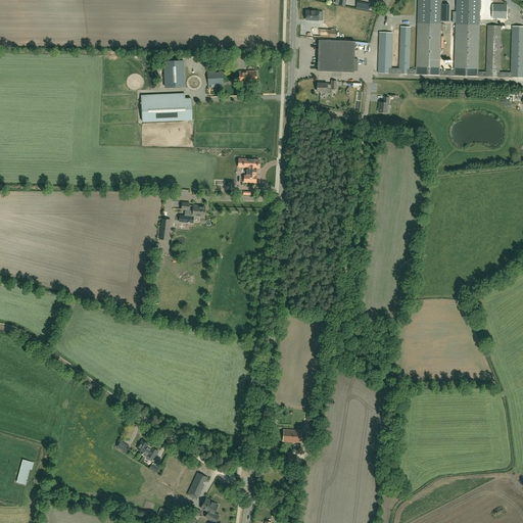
[(522,78),(522,27),(513,27),(511,74),(500,73),(501,26),(488,26),(486,73),(477,73),(479,0),(456,0),(455,72),(439,70),(440,0),(418,0),(416,70),(409,69),(410,28),(400,27),(399,68),(391,68),(392,33),(379,33),(378,74),(390,74),(399,74),(409,75),(409,74),(416,75),(439,75),(455,76),(477,77),(486,77),(498,77),(511,78),(522,78)]
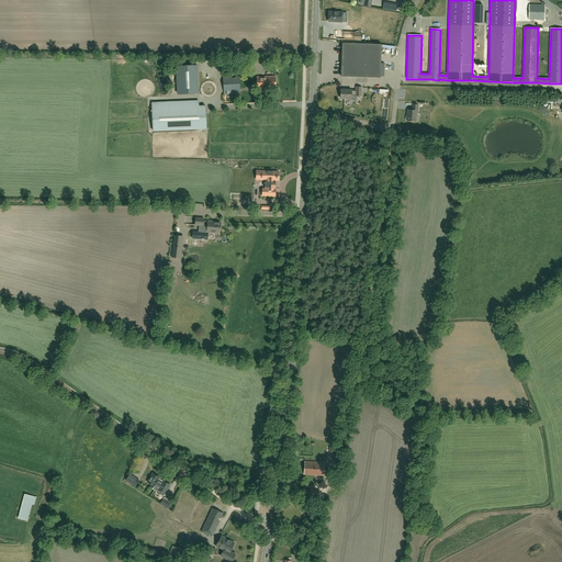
[(534,20),(544,20),(544,6),(529,4),(529,20),(534,20)]
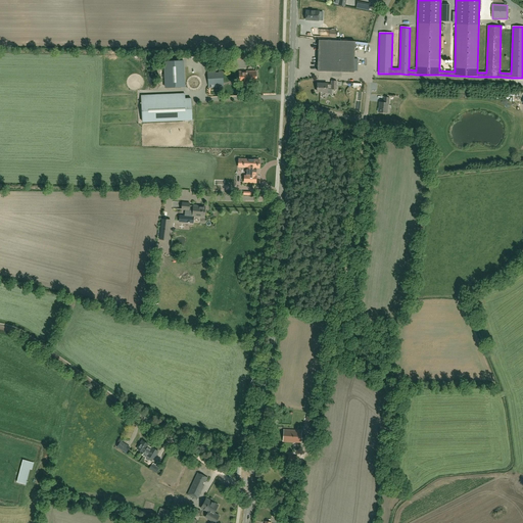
[(306,11),(305,20),(318,20),(318,19),(318,17),(319,11),(306,11)]
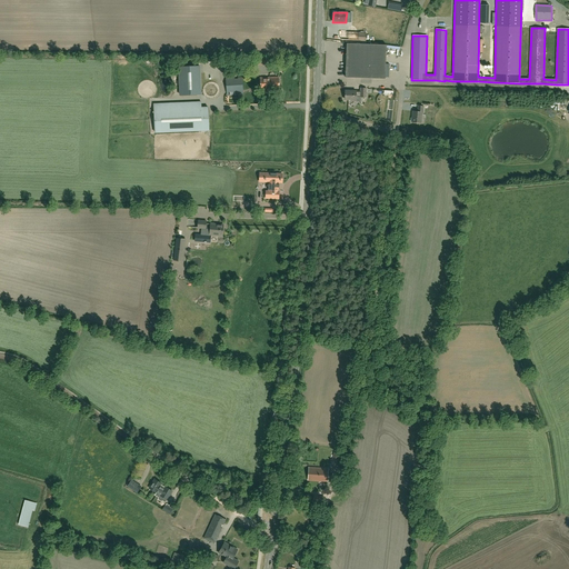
[(386,79),(387,45),(347,43),(346,78),(386,79)]
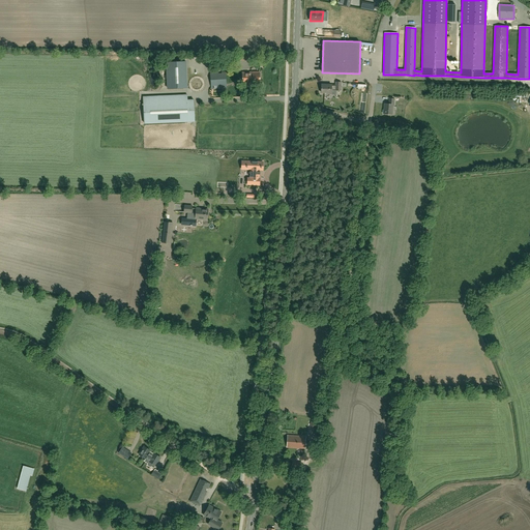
[(168,89),(186,88),(185,62),(167,62),(168,89)]
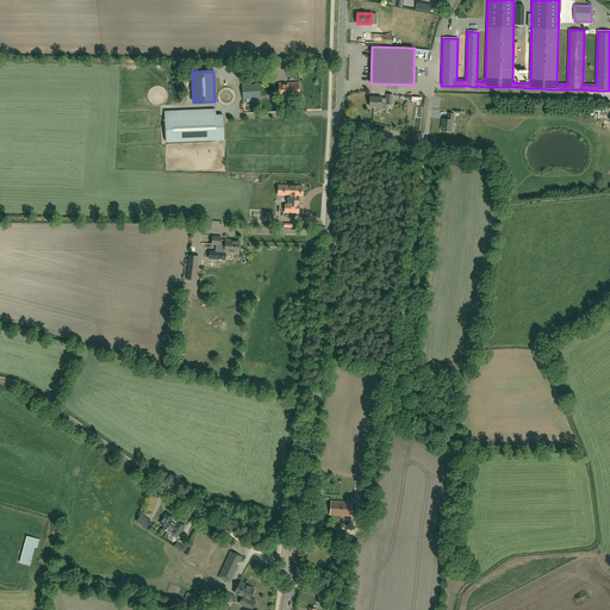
[(280,97),(299,95),(299,82),(279,83),(280,97)]
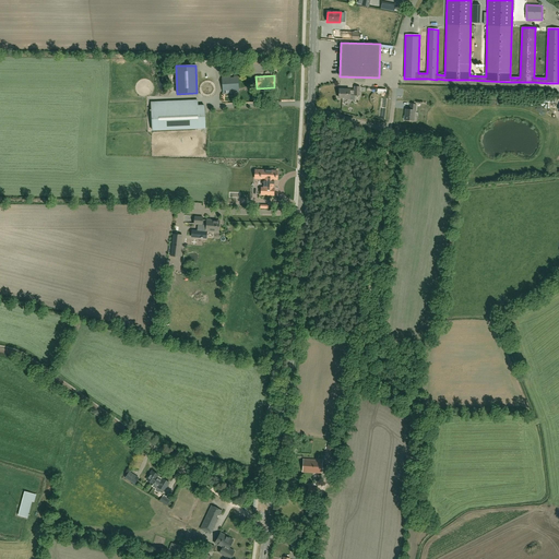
[(237,79),(222,80),(223,90),(223,94),(225,93),(225,90),(232,90),(233,93),(238,93),(238,88),(237,79)]
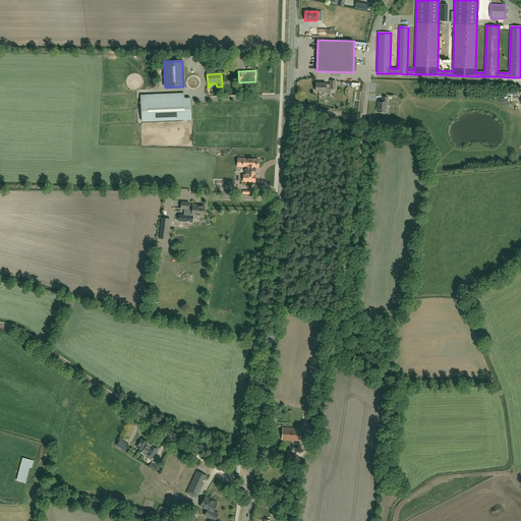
[(335,89),(336,80),(330,80),(330,84),(326,84),(326,83),(316,82),(315,91),(321,92),(326,92),(327,93),(330,93),(331,89),(335,89)]
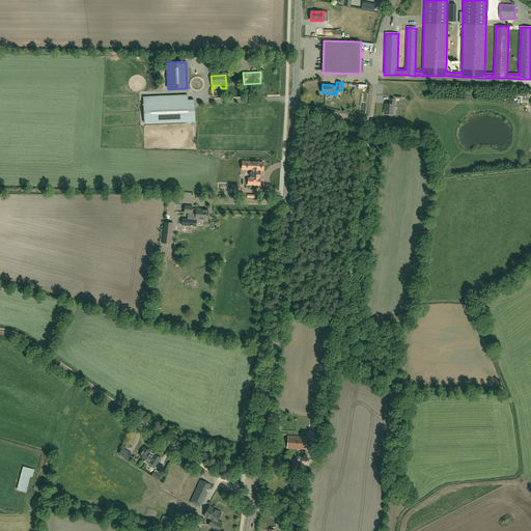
[(143,96),(144,123),(195,121),(194,100),(188,101),(188,95),(143,96)]
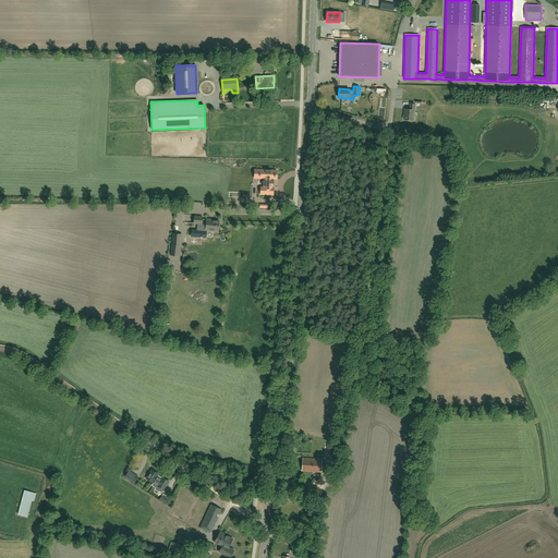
[(415,111),(415,105),(410,104),(410,109),(405,109),(404,120),(413,121),(414,111),(415,111)]
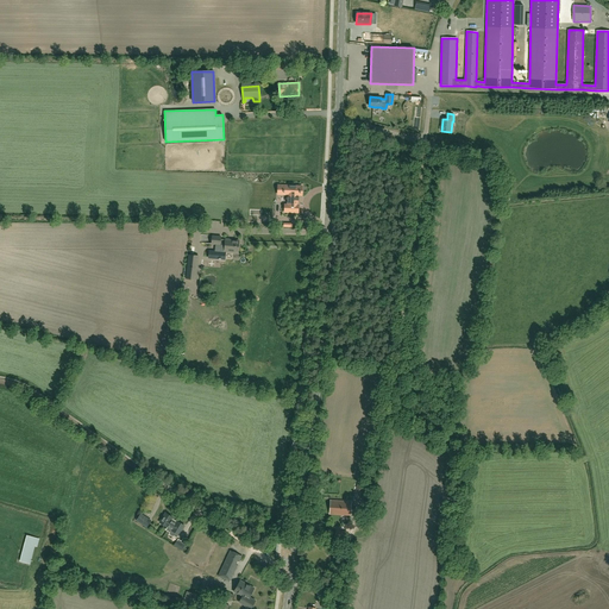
[(299,205),(297,205),(297,200),(299,201),(299,198),(297,198),(297,195),(300,195),(300,193),(301,193),(301,190),(300,190),(300,186),(278,186),(278,195),(288,195),(287,205),(284,205),(284,212),(297,213),(299,205)]
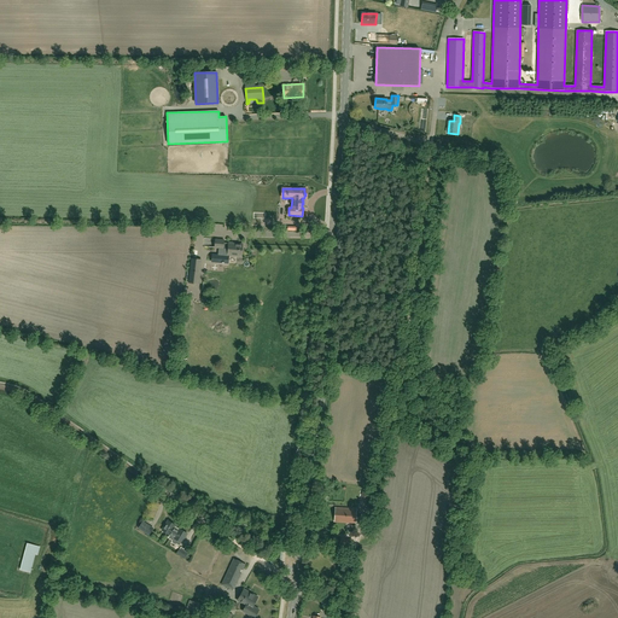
[(223,243),(225,240),(216,239),(215,248),(223,249),(223,248),(228,248),(228,255),(232,255),(232,256),(233,258),(235,258),(237,257),(237,256),(242,256),(243,245),(233,244),(233,243),(229,243),(228,243),(223,243)]
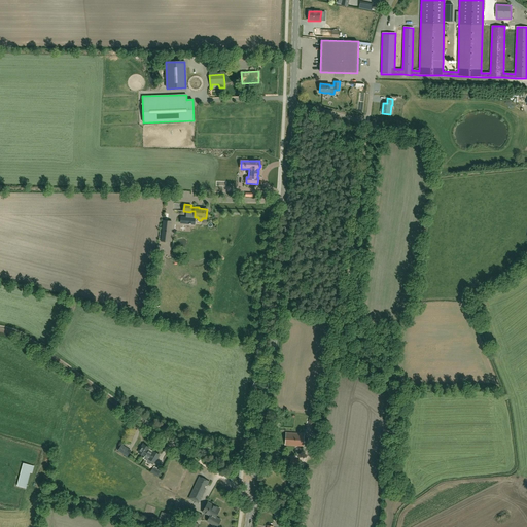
[(163,233),(162,233),(161,241),(169,242),(170,234),(170,230),(171,230),(172,221),(164,220),(163,229),(163,233)]
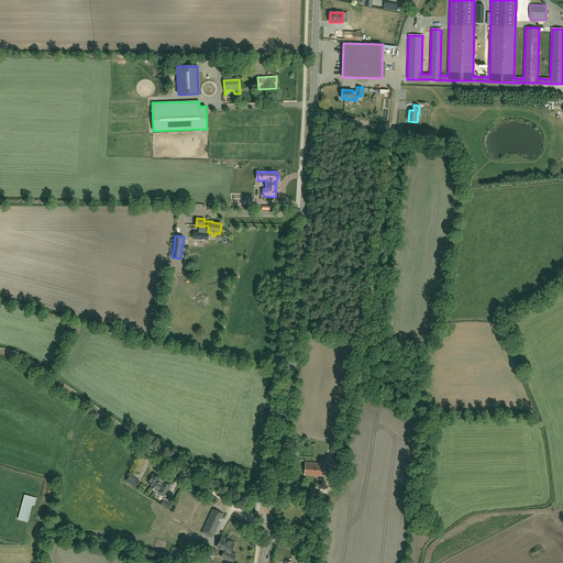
[(323,476),(324,464),(306,463),(305,475),(323,476)]
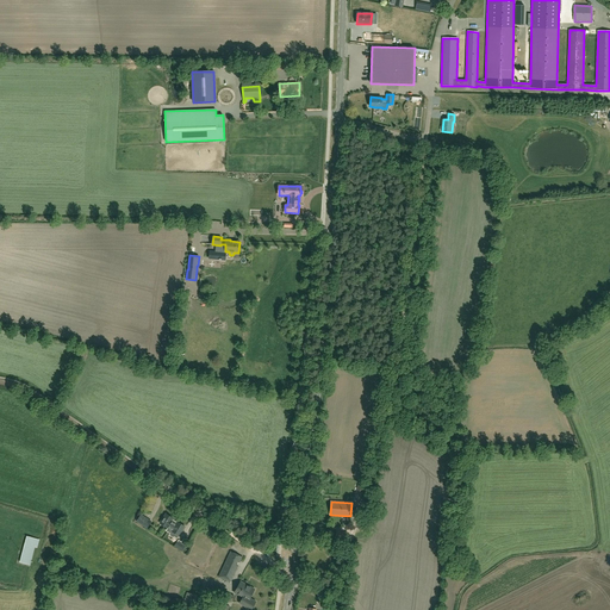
[(170,534),(176,523),(172,521),(173,518),(166,514),(160,523),(167,528),(169,529),(167,531),(170,534)]
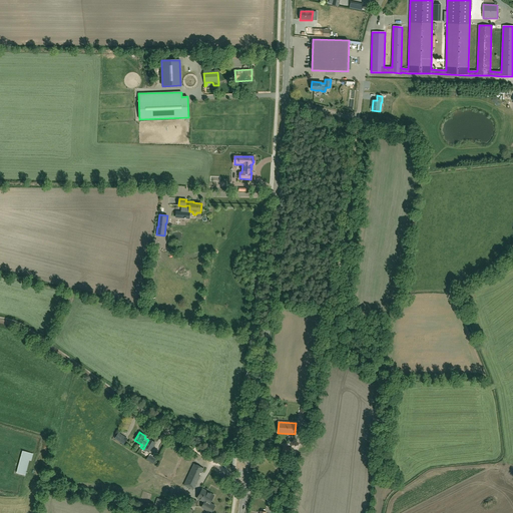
[(127,439),(123,436),(118,433),(115,439),(123,444),(127,439)]
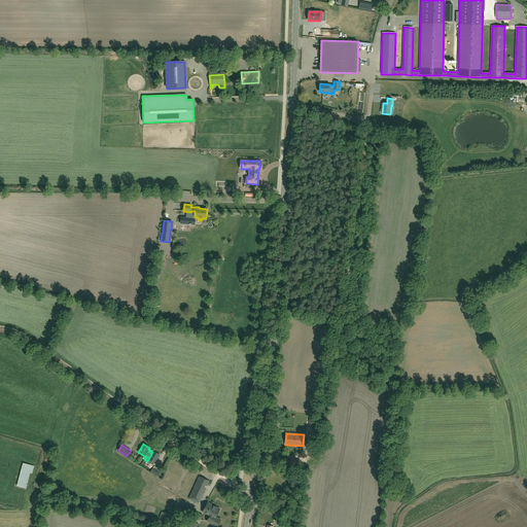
[(153,451),(152,452),(147,461),(146,462),(149,464),(151,461),(154,463),(160,455),(153,451)]
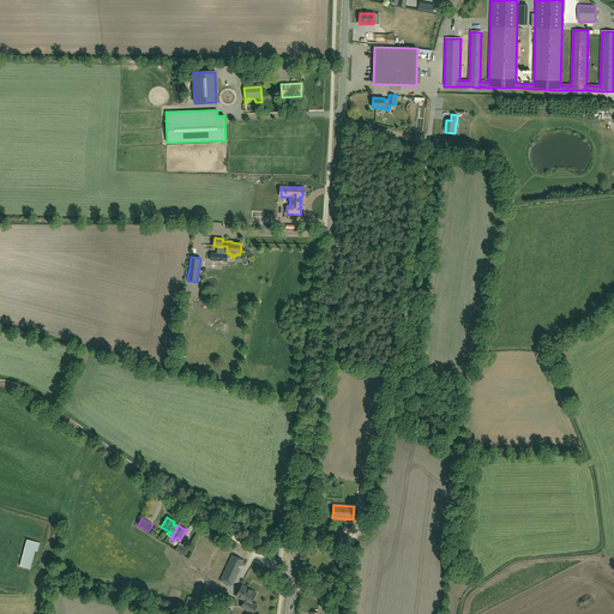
[(349,546),(350,536),(338,535),(337,543),(349,546)]
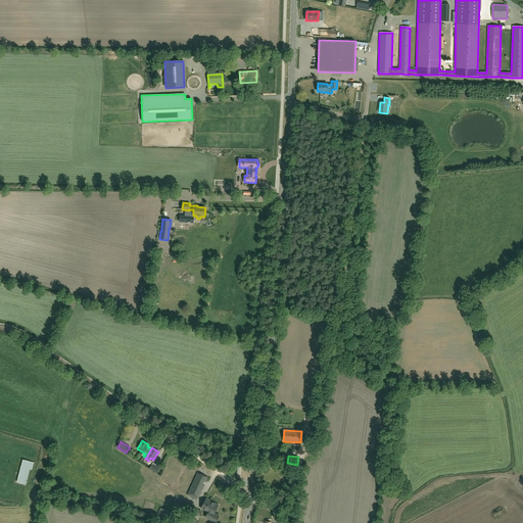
[(24,461),(17,482),(26,484),(32,463),(24,461)]
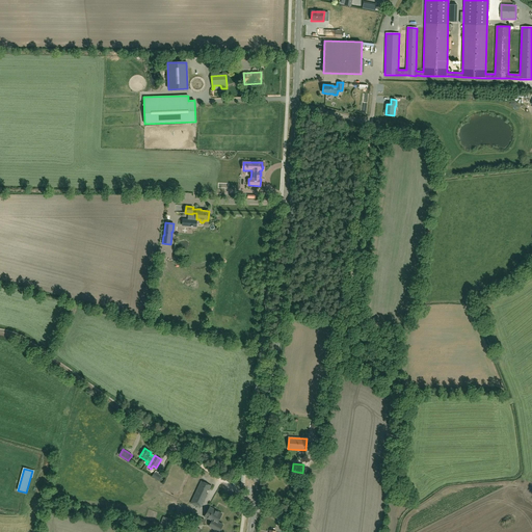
[(159,481),(162,476),(155,472),(152,477),(159,481)]
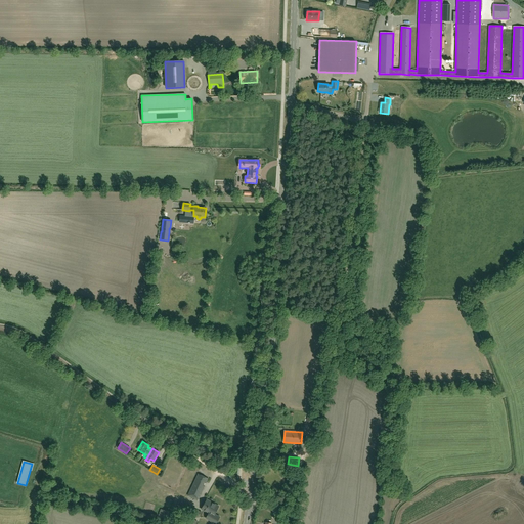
[(187,496),(198,500),(208,479),(198,474),(187,496)]
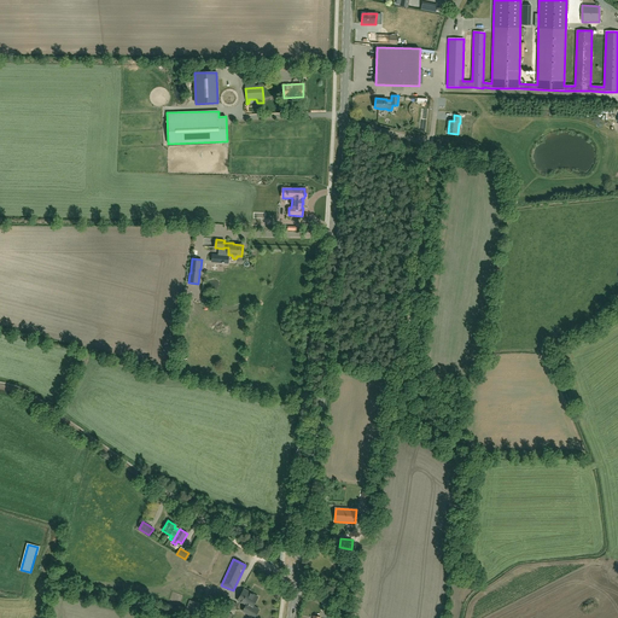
[(248,602),(254,606),(258,596),(244,589),(238,600),(246,605),(248,602)]
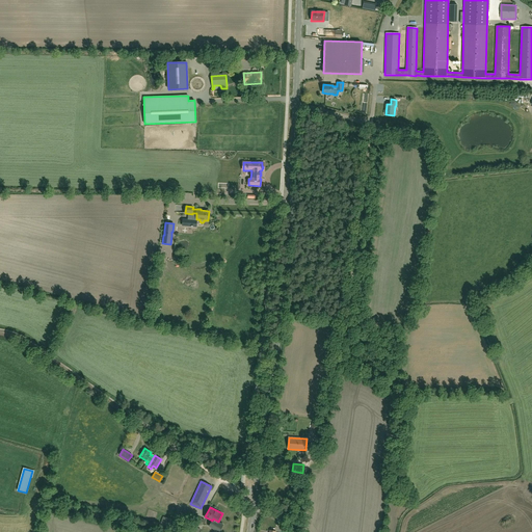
[(202,526),(205,520),(191,513),(192,512),(182,508),(179,515),(202,526)]
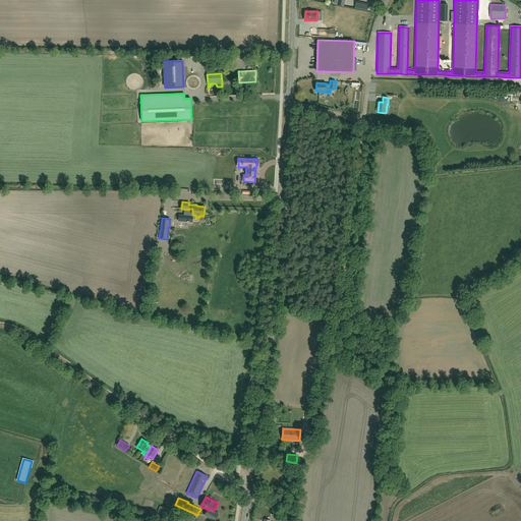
[(219,513),(214,511),(209,508),(208,510),(205,515),(216,520),(219,513)]
